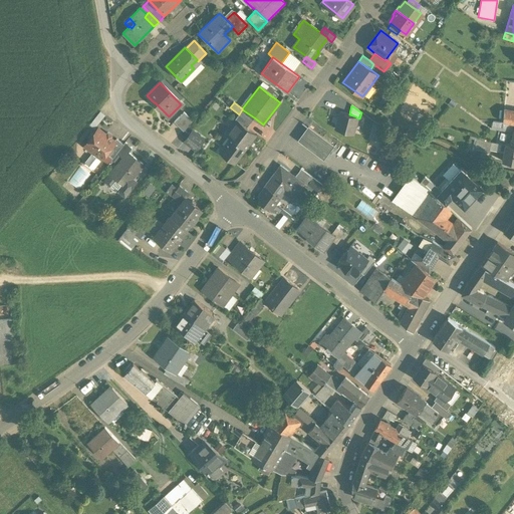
[(387,109),(380,105),(377,109),(383,113),(387,109)]
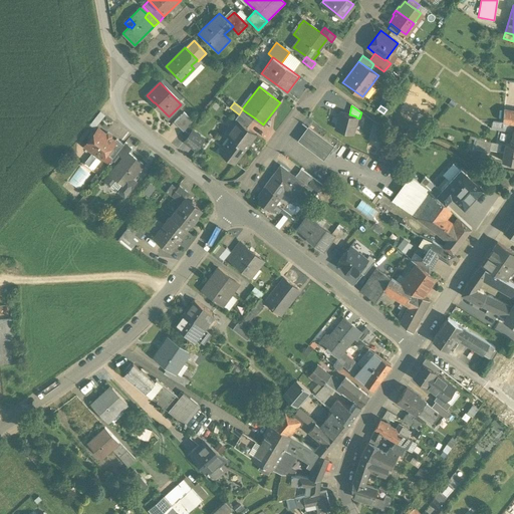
[(254,117),(242,109),(239,114),(250,122),(254,117)]
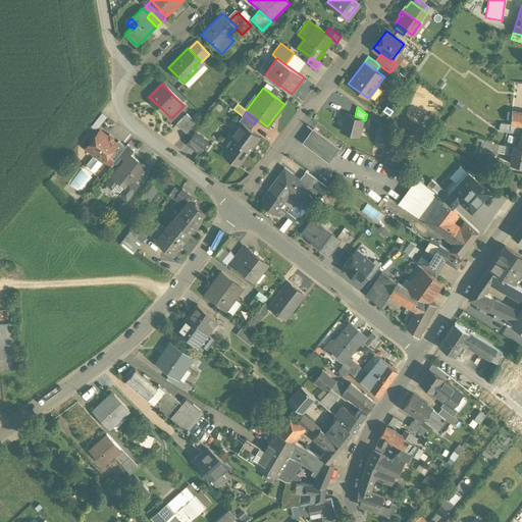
[(521,113),(512,112),(512,124),(520,125),(521,125),(521,113)]
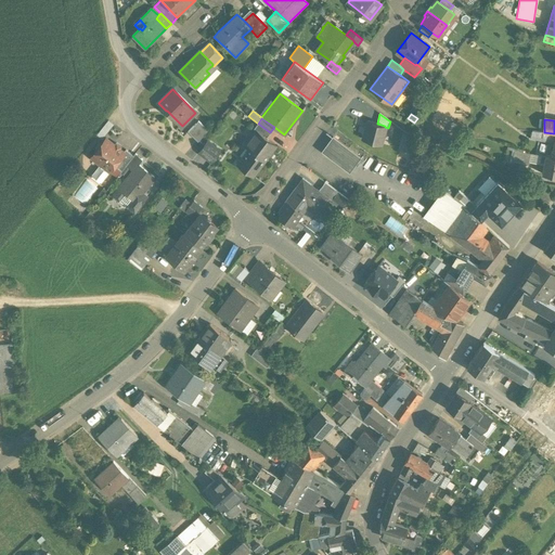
[(207,131),(198,121),(188,132),(197,142),(198,141),(207,131)]
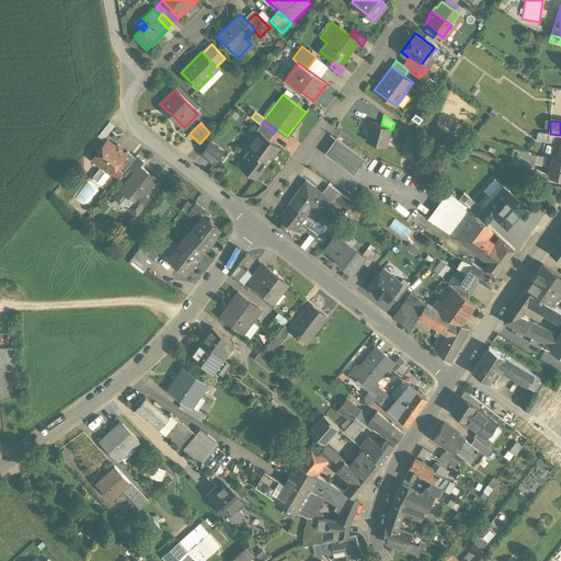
[(381,125),(370,123),(366,141),(385,146),(389,128),(389,127),(381,125)]
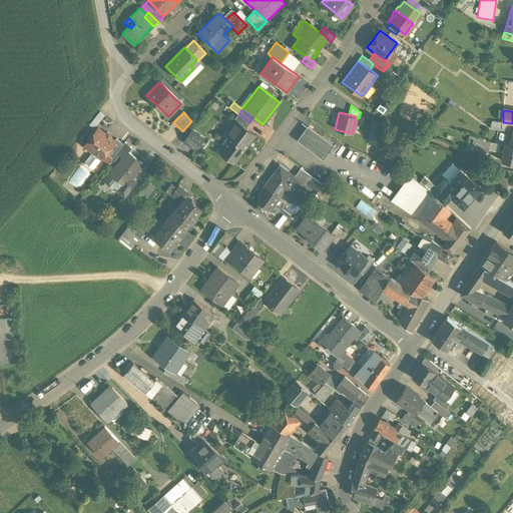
[(93,123),(97,127),(106,116),(101,113),(93,123)]
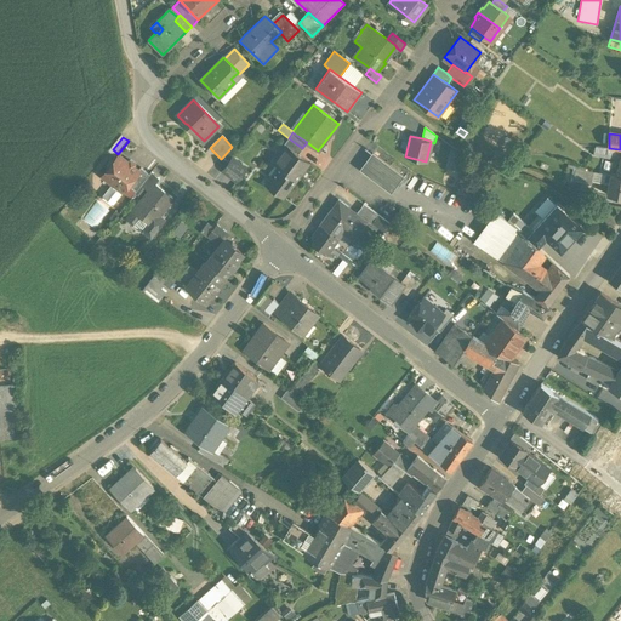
[(302,148),(289,138),(284,144),(286,147),(286,146),(298,154),(302,148)]
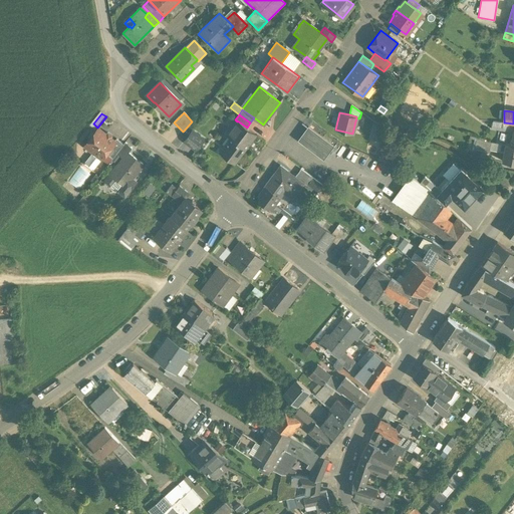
[(234,141),(228,150),(224,147),(219,153),(234,164),(248,145),(247,144),(254,134),(247,127),(237,120),(237,121),(227,135),(234,141)]
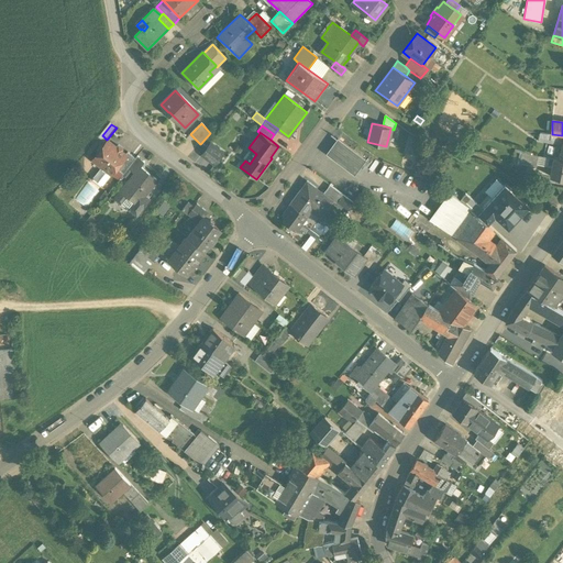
[(561,135),(552,134),(538,134),(538,144),(560,147),(561,135)]
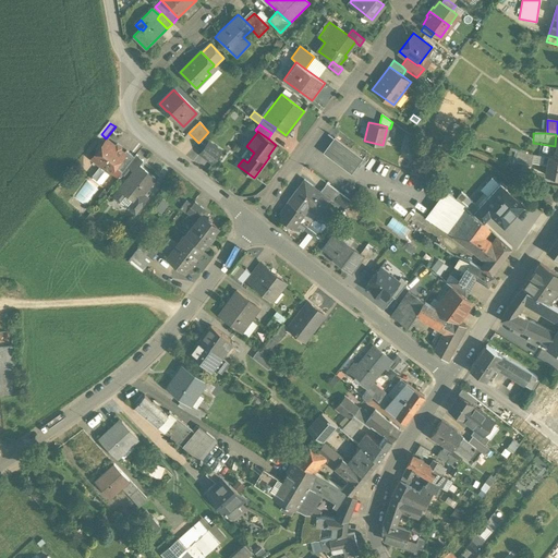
[(361,158),(335,138),(324,153),(351,172),(361,158)]
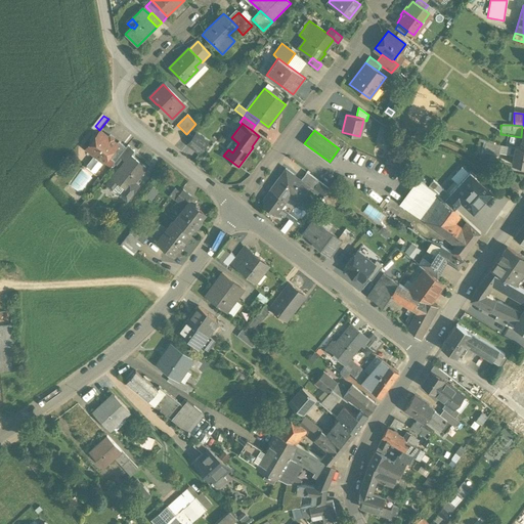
[(116,143),(99,131),(96,136),(95,135),(92,136),(90,138),(90,141),(91,142),(86,149),(102,163),(107,157),(117,144),(116,143)]
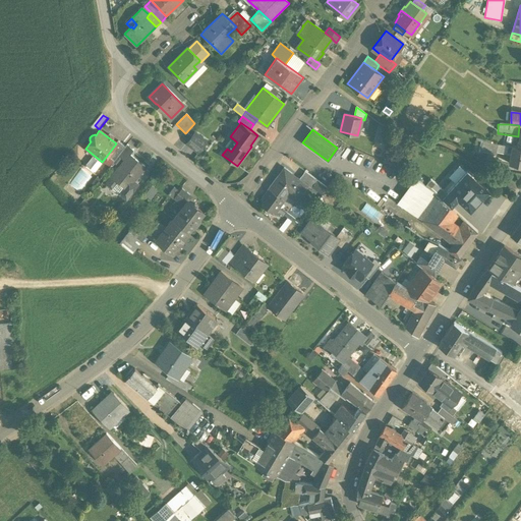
[(199,136),(194,133),(191,136),(186,143),(198,153),(207,141),(199,136)]
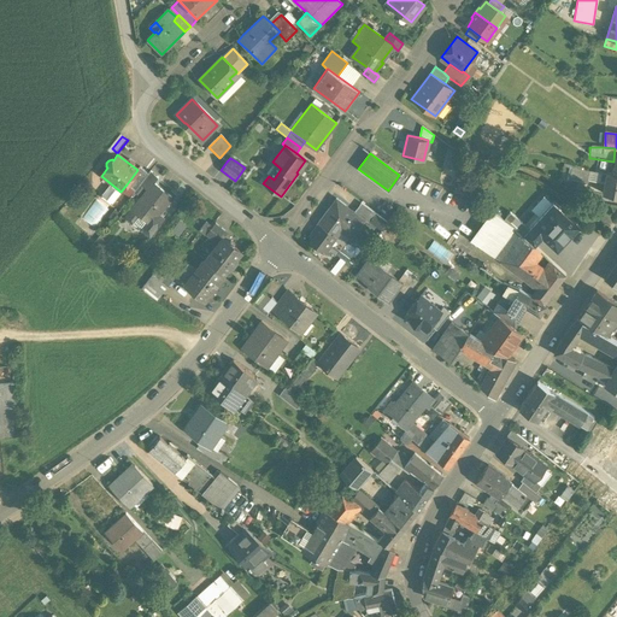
[(148,174),(139,166),(136,169),(137,170),(127,184),(135,191),(148,174)]
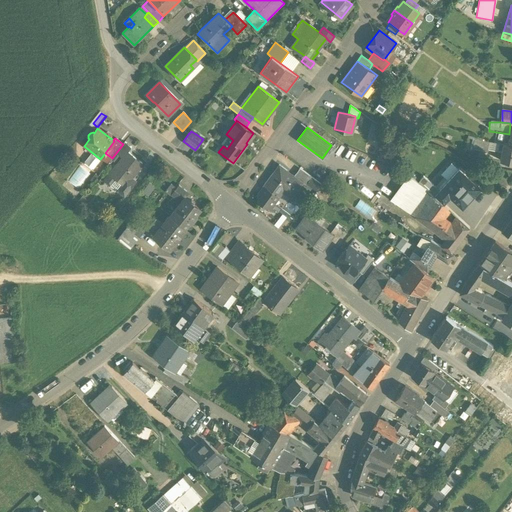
[(490,142),(475,139),(473,150),(487,152),(488,150),(490,142)]
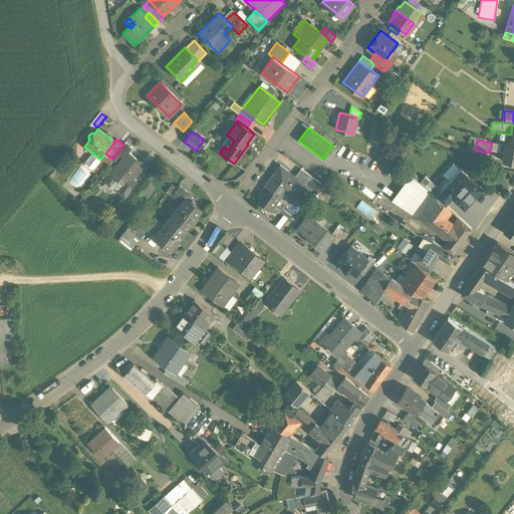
[(112,159),(111,160),(117,164),(127,152),(129,153),(132,148),(125,143),(123,145),(112,159)]
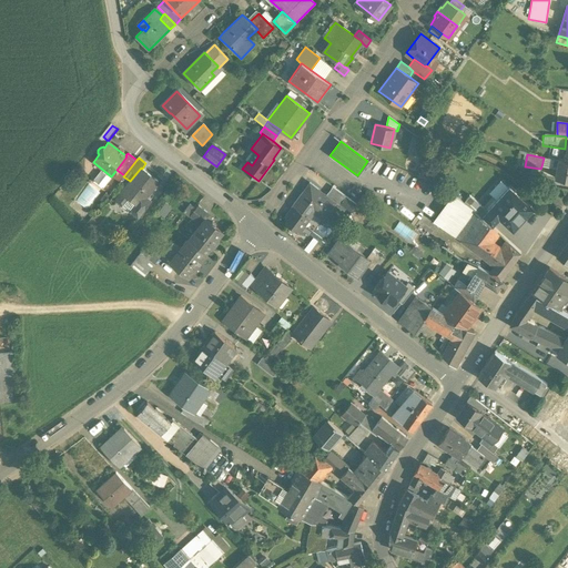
[(558,160),(544,158),(541,166),(556,170),(558,160)]
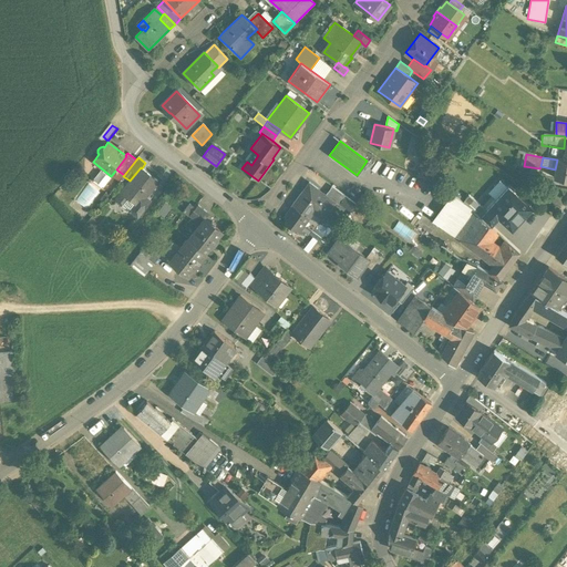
[(566,161),(564,161),(557,160),(555,169),(554,178),(566,181),(566,161)]
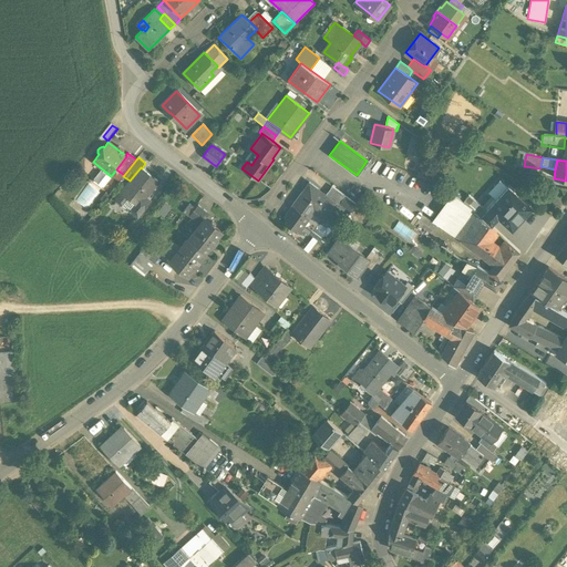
[(142,168),(141,167),(130,181),(121,192),(134,203),(143,209),(150,200),(145,197),(157,182),(142,168)]
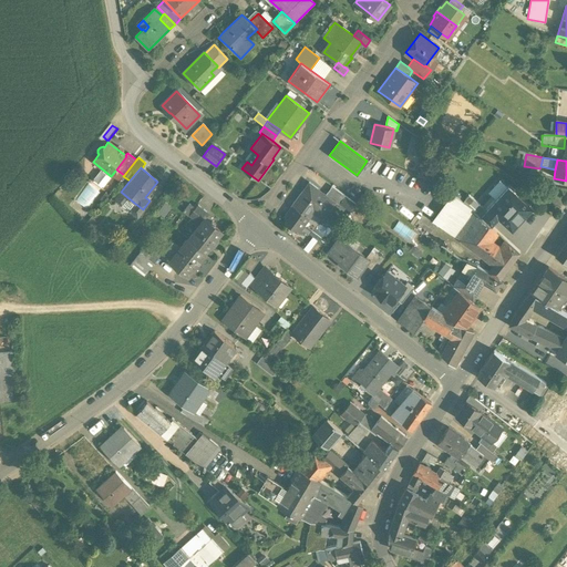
[(426,168),(423,178),(431,182),(434,172),(426,168)]
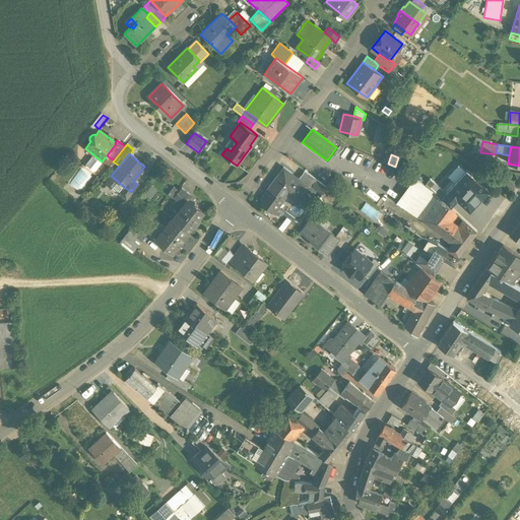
[(455,184),(466,172),(459,166),(448,178),(455,184)]
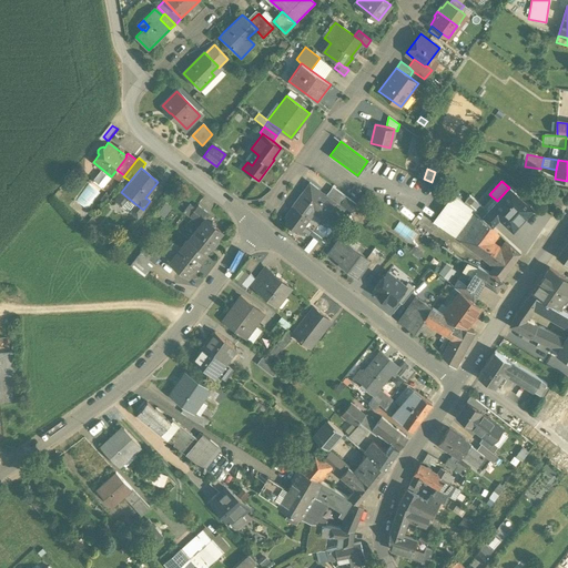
[(318,190),(310,183),(308,184),(310,185),(303,194),(302,193),(293,206),(294,208),(286,217),(286,227),(297,236),(314,214),(323,221),(335,203),(335,202),(326,195),(324,194),(323,195),(317,191),(318,190)]
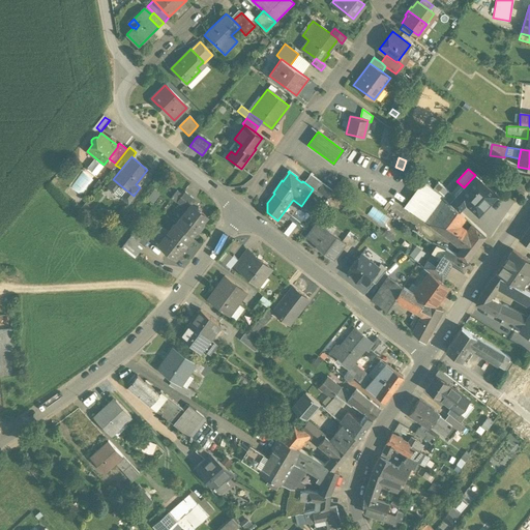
[(327,186),(310,174),(304,182),(313,188),(313,189),(315,192),(317,188),(322,193),(327,186)]
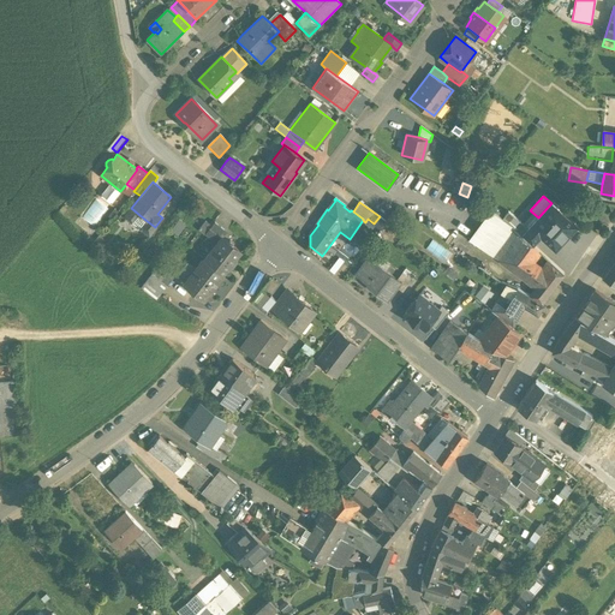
[(575,225),(551,203),(538,218),(527,228),(537,237),(539,234),(555,248),(575,225)]
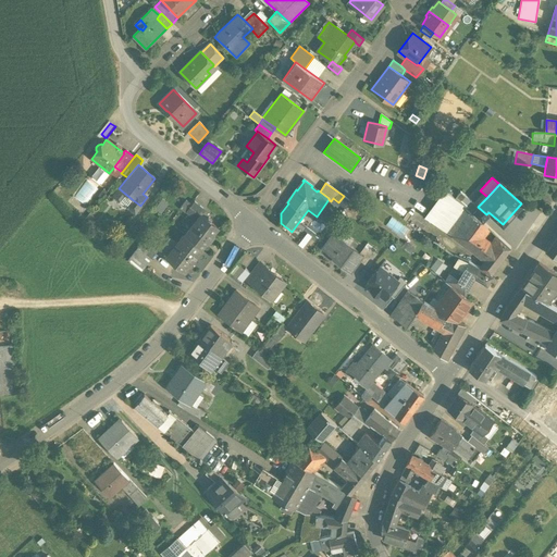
[(132,199),(119,188),(113,196),(126,207),(132,199)]
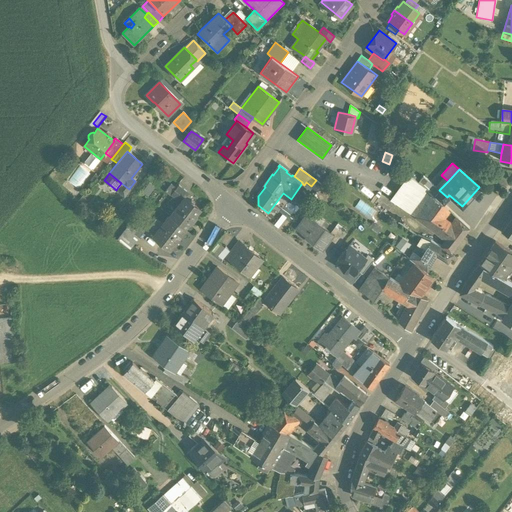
[(392,200),(405,209),(414,196),(418,199),(426,189),(419,182),(409,175),(392,200)]
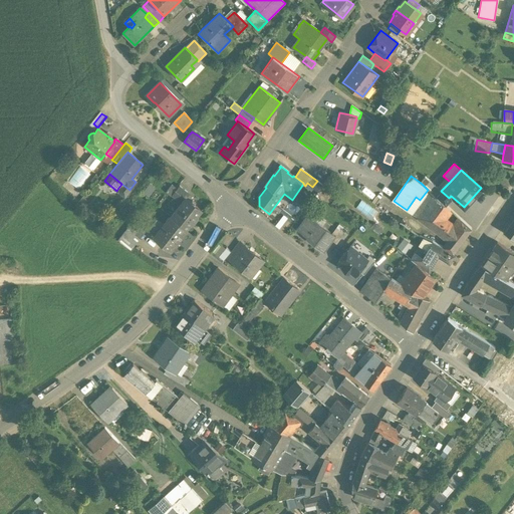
[(428,190),(433,194),(438,189),(425,178),(421,183),(428,190)]
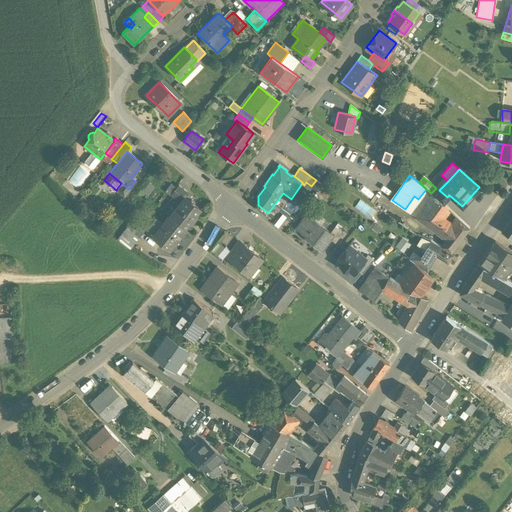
[(149,195),(154,185),(148,182),(143,192),(149,195)]
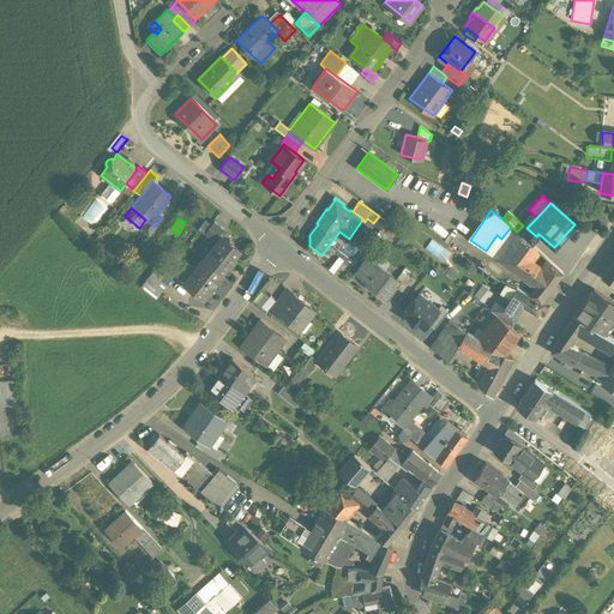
[(145,220),(139,228),(148,235),(155,227),(145,220)]
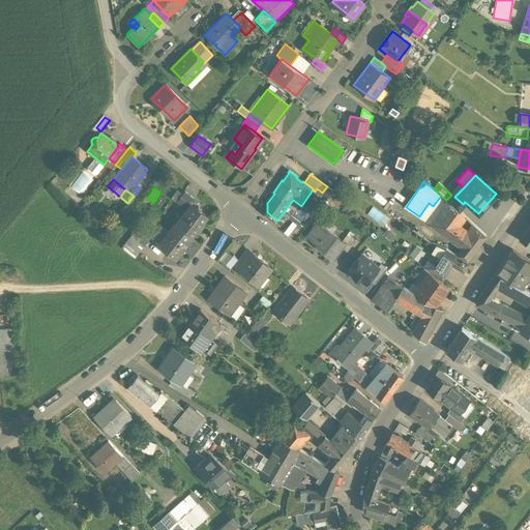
[(196,200),(184,192),(177,201),(187,209),(192,204),(196,200)]
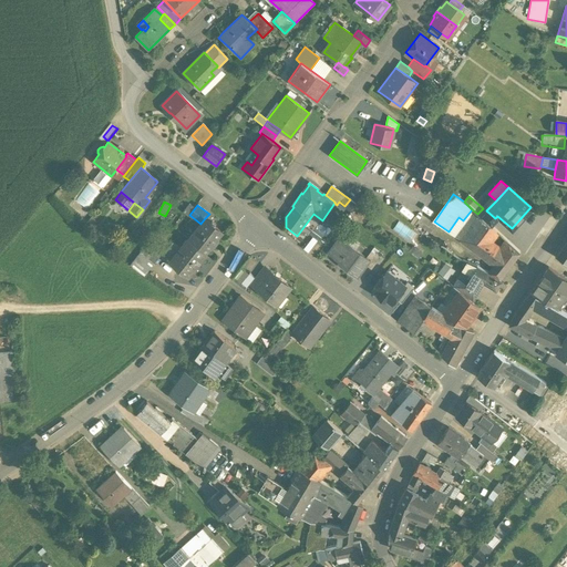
[(486,210),(483,207),(477,214),(490,225),(495,218),(486,210)]
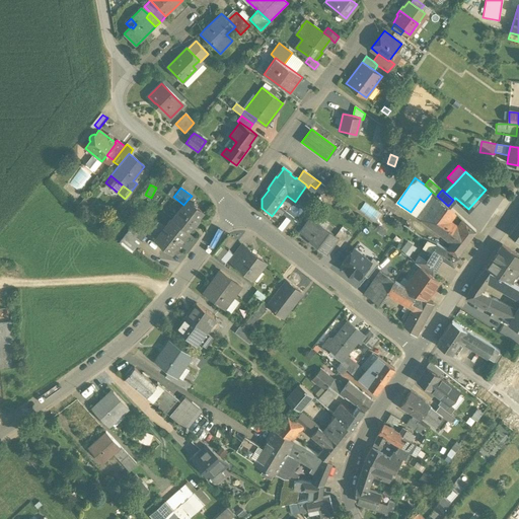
[(437,196),(432,192),(424,202),(415,215),(443,235),(448,229),(450,230),(453,225),(449,222),(455,213),(448,206),(437,196)]
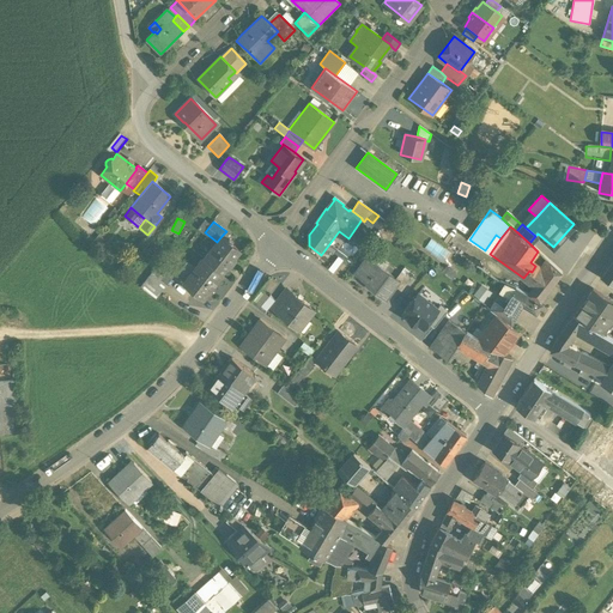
[(496,235),(485,250),(490,254),(501,238),(496,235)]
